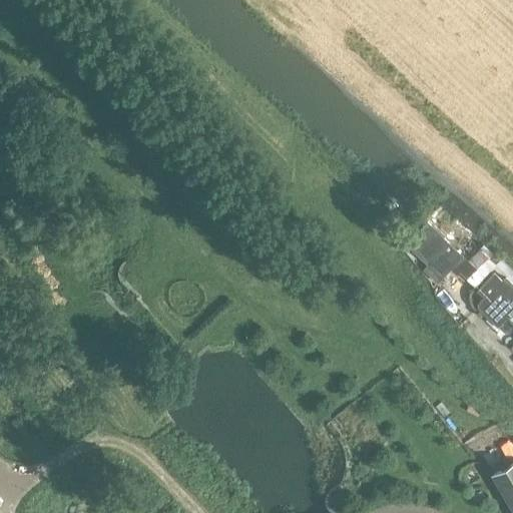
[(420,237),(409,228),(398,236),(427,263),(421,269),(433,286),(464,258),(431,226),(420,237)]
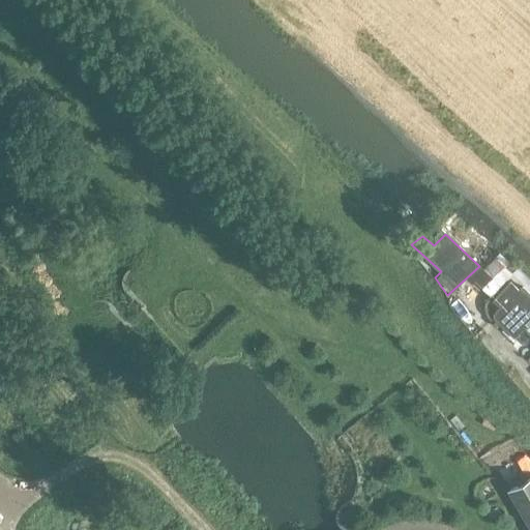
[(514,299),(505,290),(496,298),(501,303),(494,311),(516,332),(529,315),(529,316),(529,295),(525,291),(514,299)]
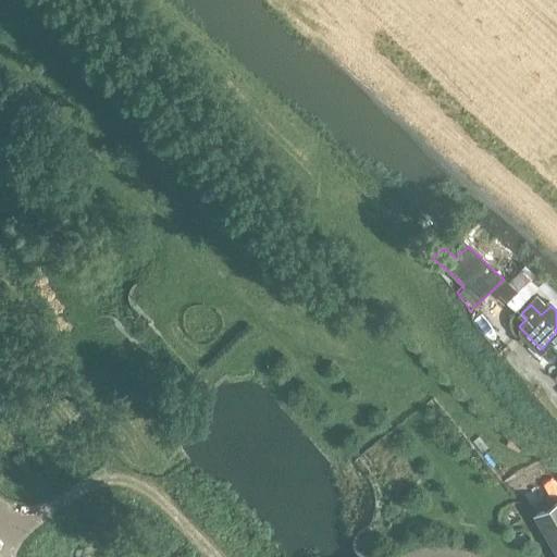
[(556,502),(534,516),(556,555),(556,502)]
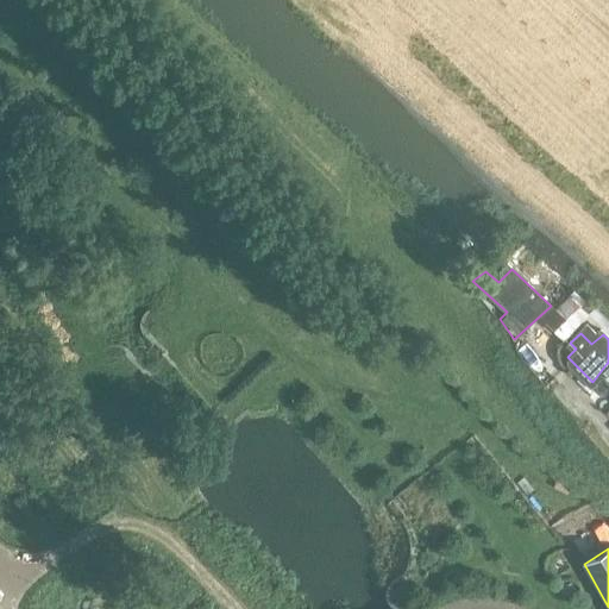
[(388,601),(391,604),(393,607),(394,607),(395,607),(394,608),(395,608),(396,608),(403,608),(400,604),(397,606),(394,602),(393,600),(391,598),(390,596),(390,594),(390,591),(391,589),(393,586),(394,584),(399,579),(395,576),(388,584),(387,586),(385,589),(385,591),(385,594),(385,596),(387,598),(388,601)]
